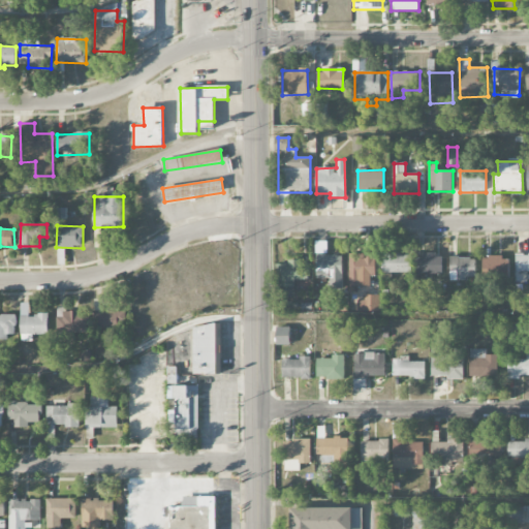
[(349,253),(349,292),(355,292),(355,284),(370,284),(370,275),(375,275),(376,253),(349,253)]
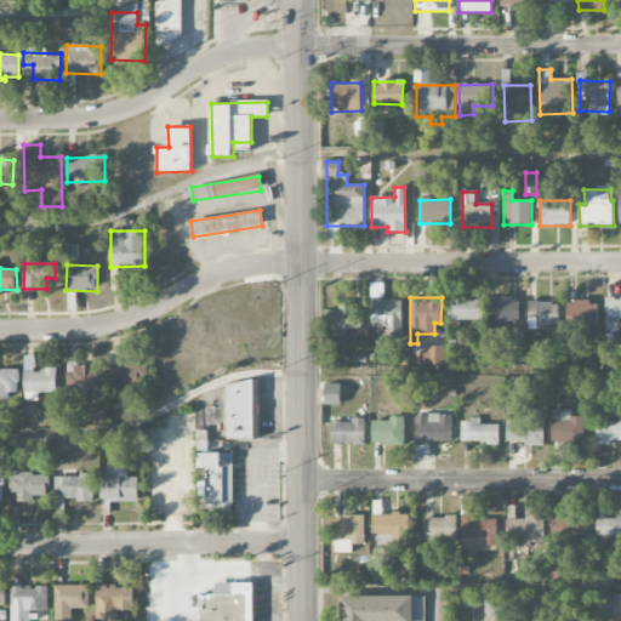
[(483,297),(449,298),(449,320),(483,320),(483,297)]
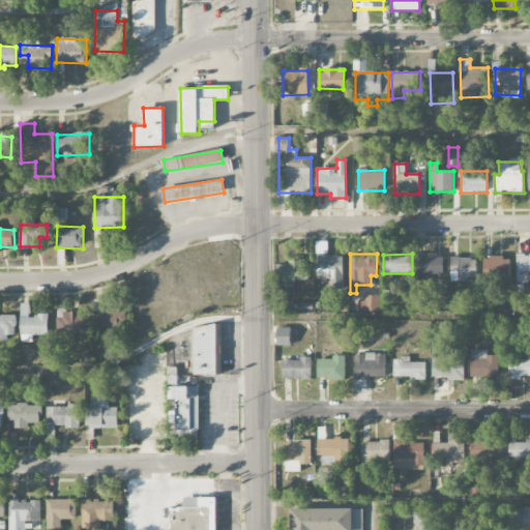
[(317,255),(317,278),(330,280),(330,290),(343,290),(344,256),(317,255)]
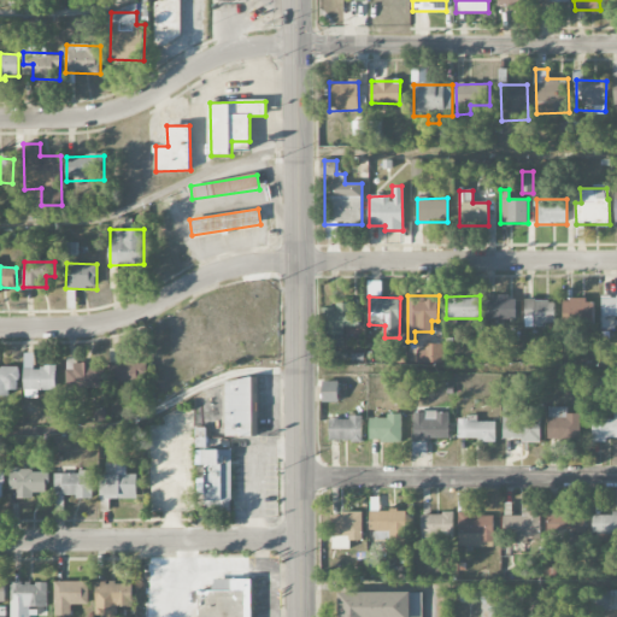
[(517,319),(516,297),(486,298),(486,321),(517,319)]
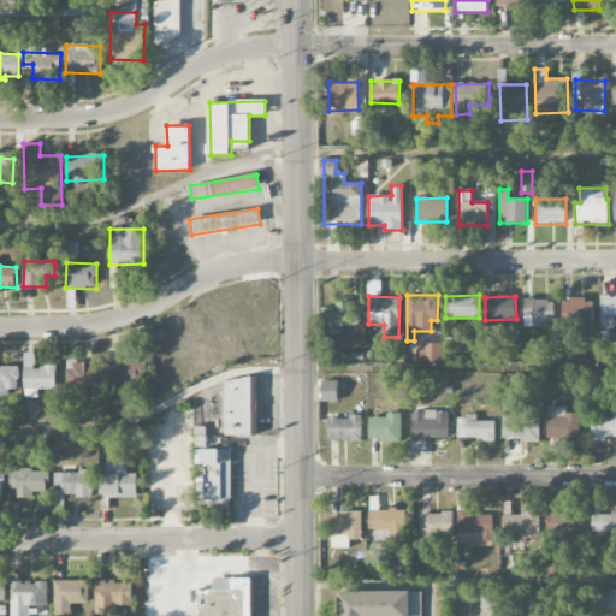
[(615,296),(600,296),(600,317),(615,315),(615,296)]
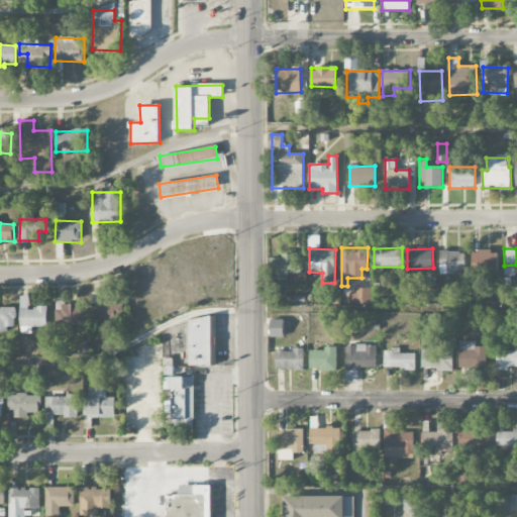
[(472,251),(472,271),(498,270),(498,250),(472,251)]
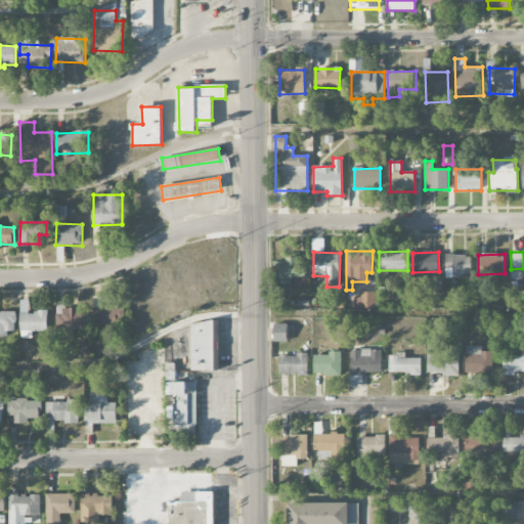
[(446,277),(472,276),(471,255),(445,256),(446,277)]
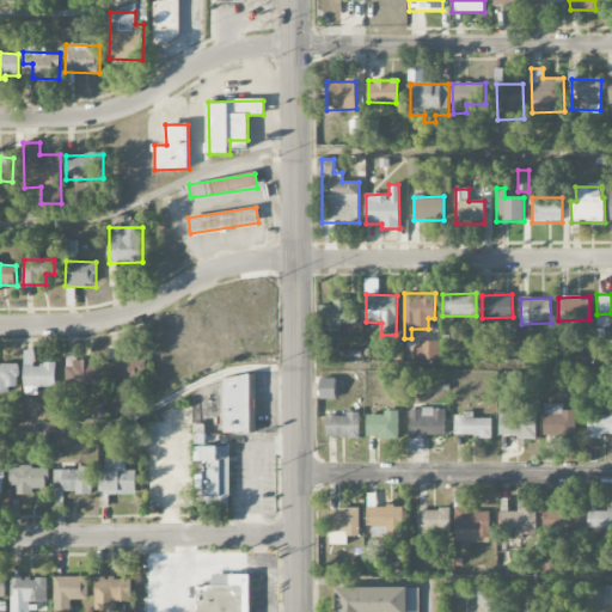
[(341,332),(341,324),(356,323),(356,303),(322,304),(323,332),(341,332)]
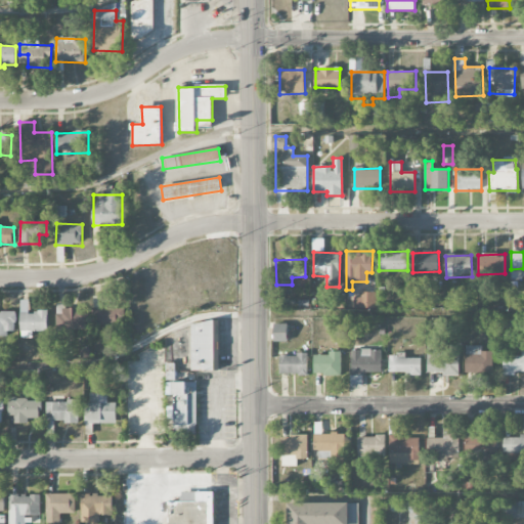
[(376,308),(376,294),(354,294),(354,309),(376,308)]
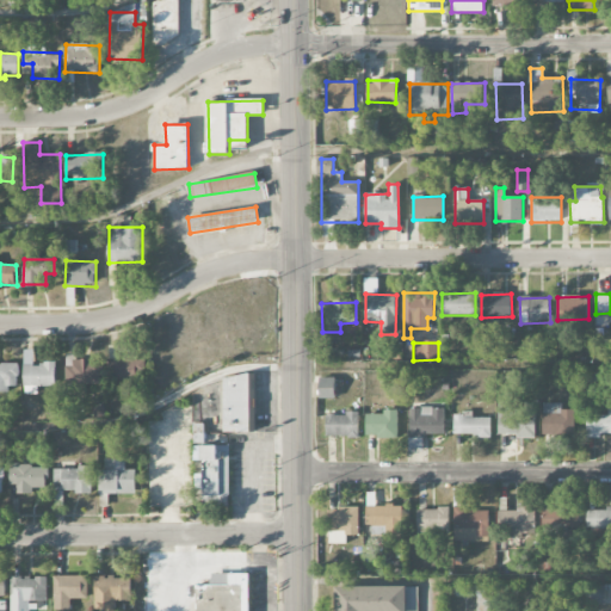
[(146,359),(106,359),(106,365),(90,365),(90,359),(74,359),(74,355),(66,355),(66,388),(74,388),(74,397),(85,397),(86,381),(146,382),(146,359)]
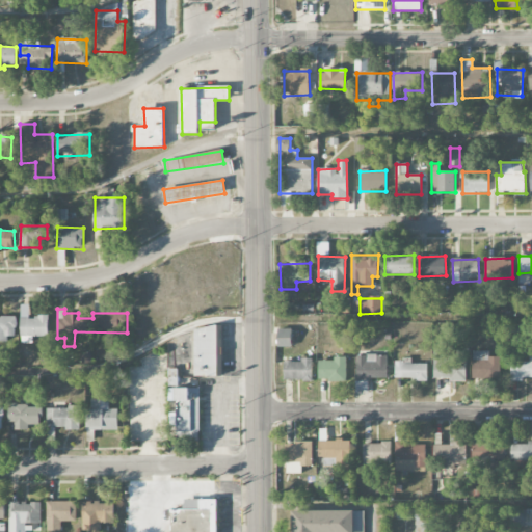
[(49,316),(28,317),(28,314),(21,314),(21,344),(42,343),(42,337),(49,337),(49,316)]
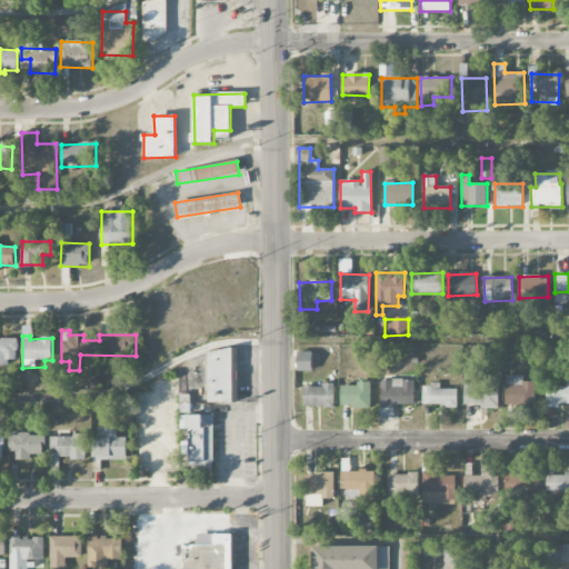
[(0,363),(17,363),(17,339),(0,338),(0,363)]
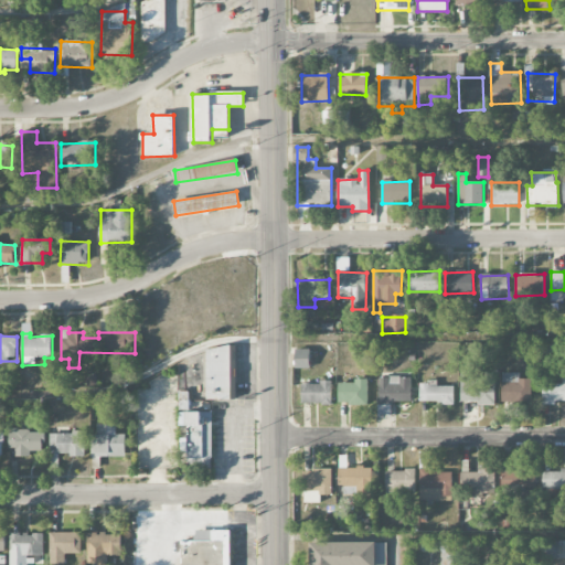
[(205,349),(208,401),(235,400),(233,348),(205,349)]
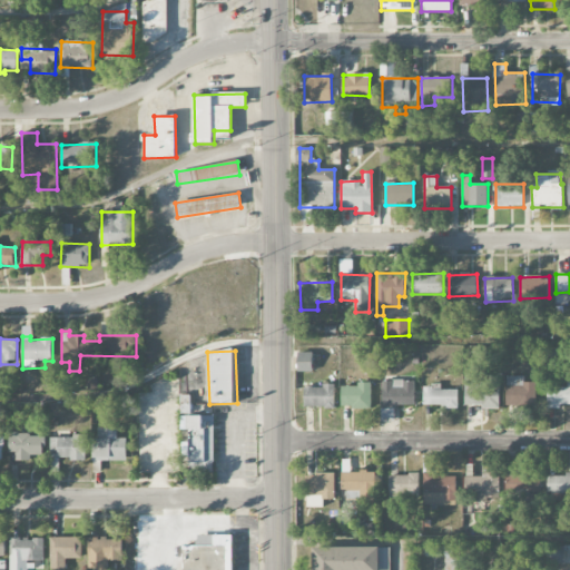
[(500,370),(501,353),(485,352),(484,369),(500,370)]
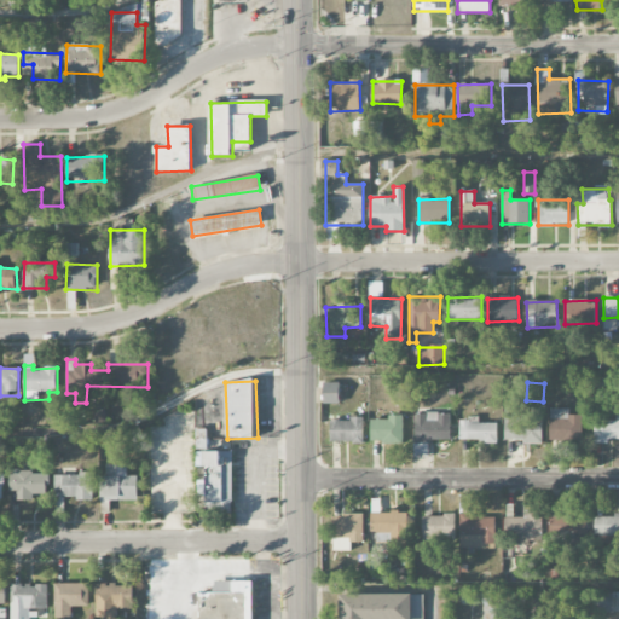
[(323,404),(340,404),(340,383),(324,383),(323,404)]
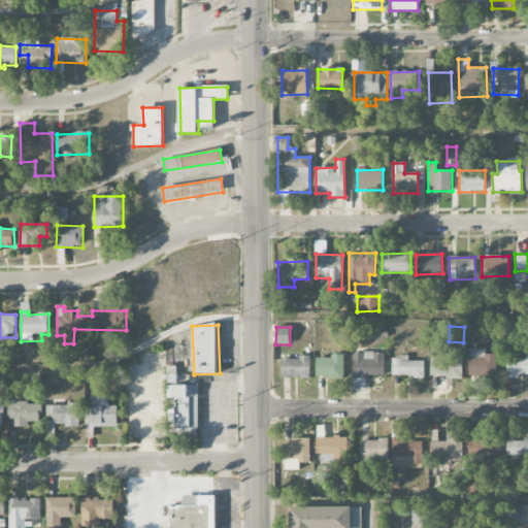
[(430,345),(430,377),(462,376),(462,345),(430,345)]
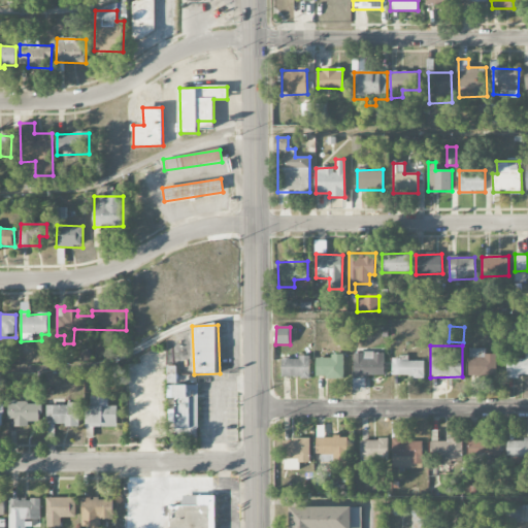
[(485,349),(468,349),(468,377),(496,377),(496,355),(485,354),(485,349)]
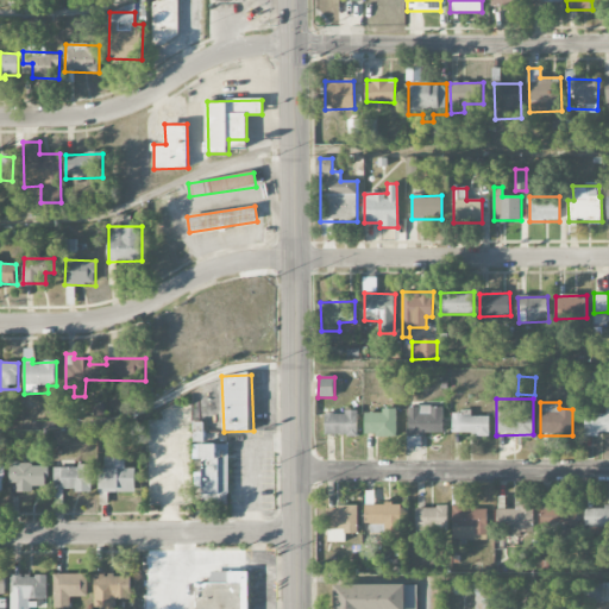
[(608,432),(608,406),(606,407),(606,414),(584,414),(584,437),(598,437),(598,432),(608,432)]
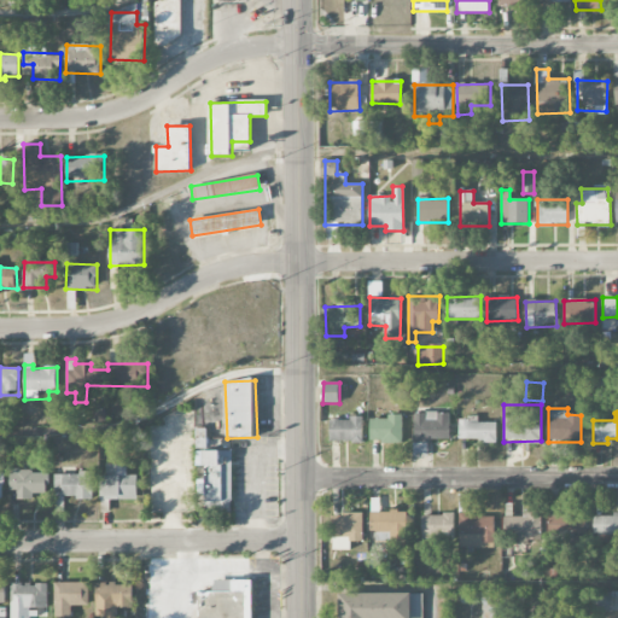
[(449,439),(449,413),(414,414),(414,448),(426,447),(425,439),(449,439)]
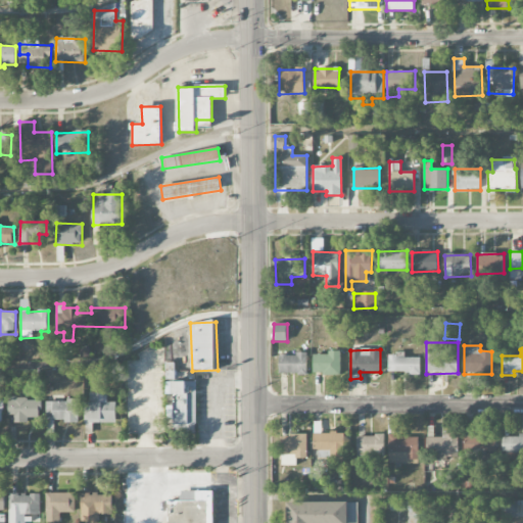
[(313,374),(340,375),(340,351),(327,350),(327,354),(314,354),(313,374)]
